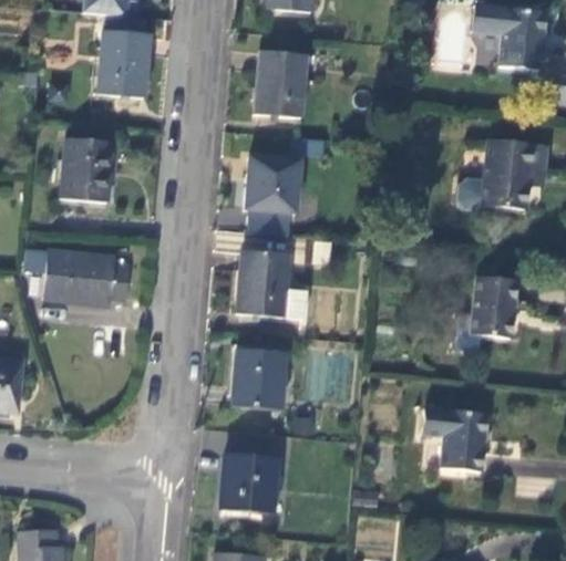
[(85,0),(84,10),(127,13),(130,0),(121,0),(120,6),(91,3),(91,0),(85,0)]
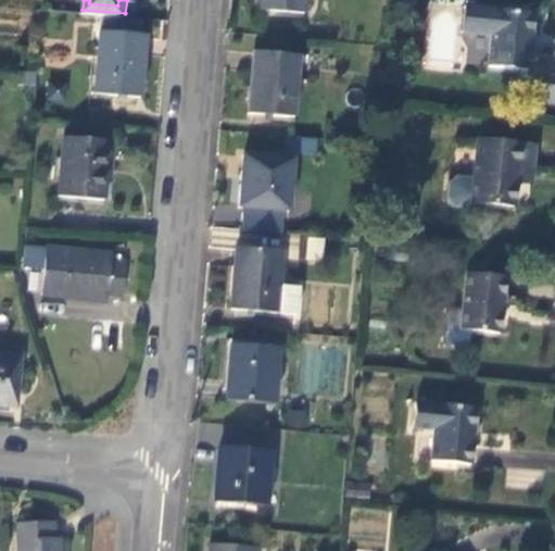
[(261,0),(260,7),(305,11),(305,0),(261,0)]
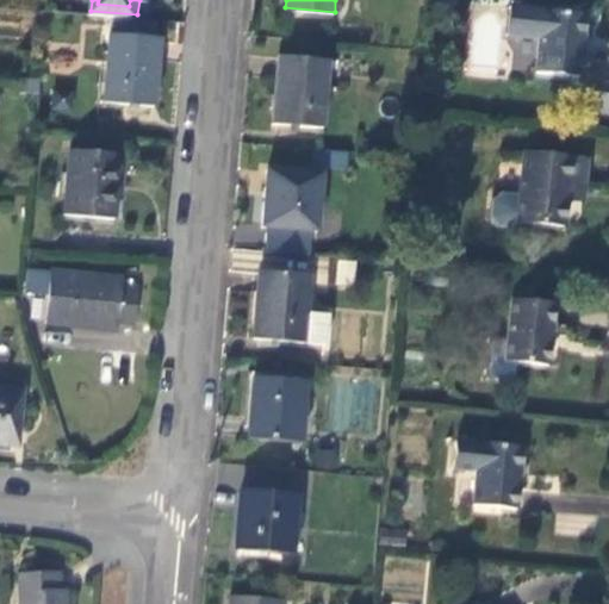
[(508,31),(516,32),(519,4),(510,2),(508,31)]
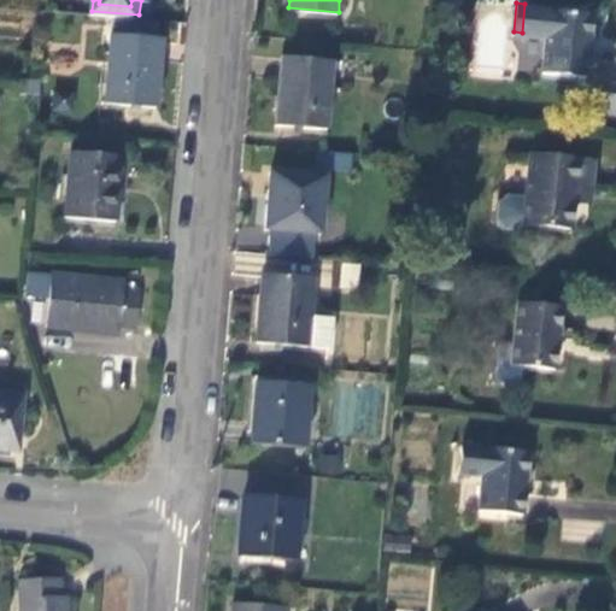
[(594,11),(524,4),(522,33),(546,35),(543,70),(587,75),(594,11)]
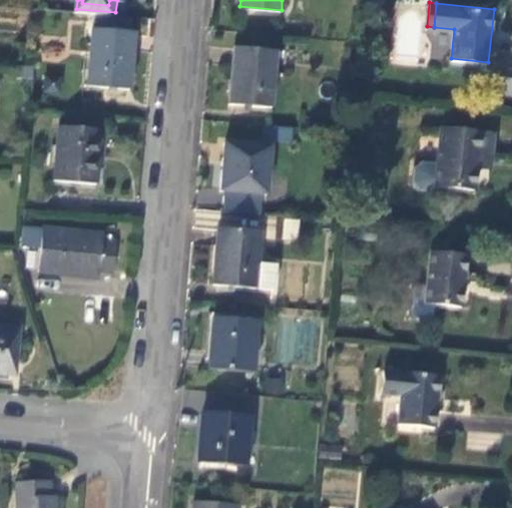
[(88,83),(130,87),(135,29),(93,25),(88,83)]
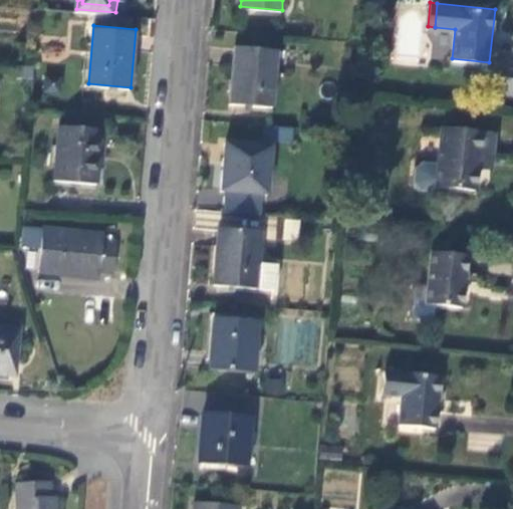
[(272,104),(277,47),(235,43),(230,101),(272,104)]
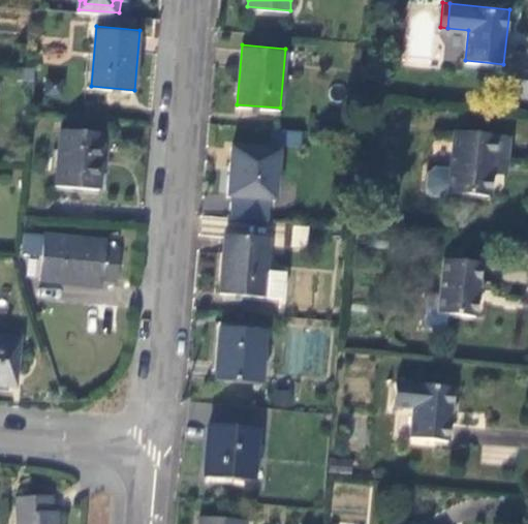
[(515,99),(527,100),(527,80),(517,79),(515,99)]
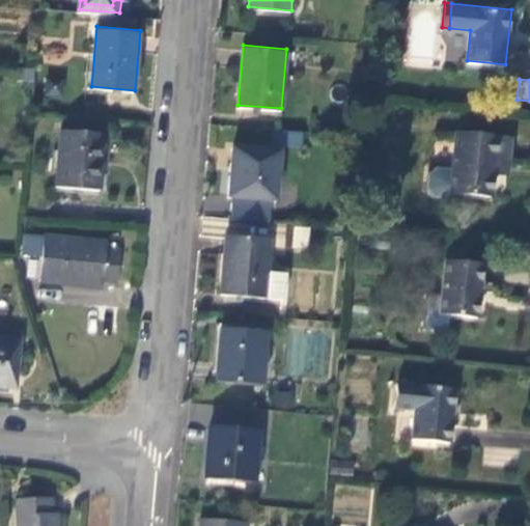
[(61,128),(56,184),(100,188),(105,131),(61,128)]
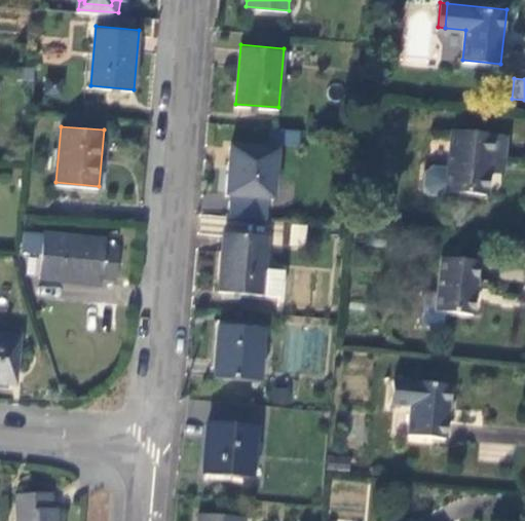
[(486,192),(489,170),(491,152),(504,153),(507,135),(452,129),(448,163),(433,162),(424,170),(422,184),(429,192),(445,194),(446,188),(486,192)]
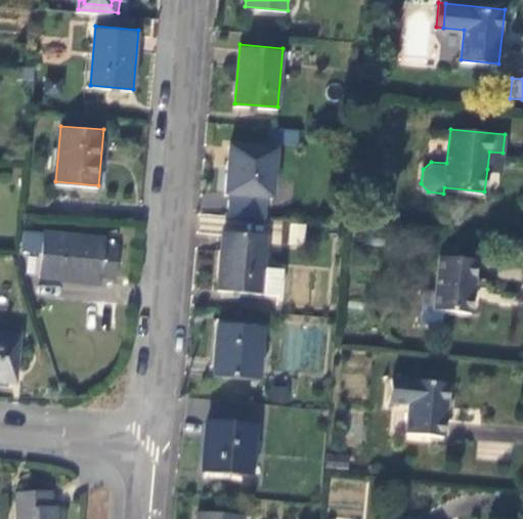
[(272,195),(276,146),(231,142),(227,190),(272,195)]
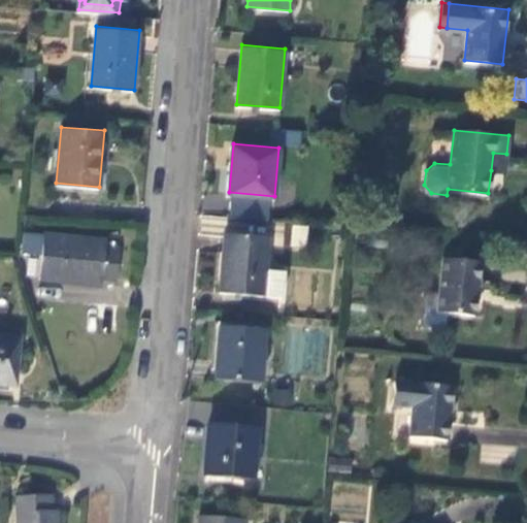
[(504,171),(506,154),(493,153),(491,170),(504,171)]
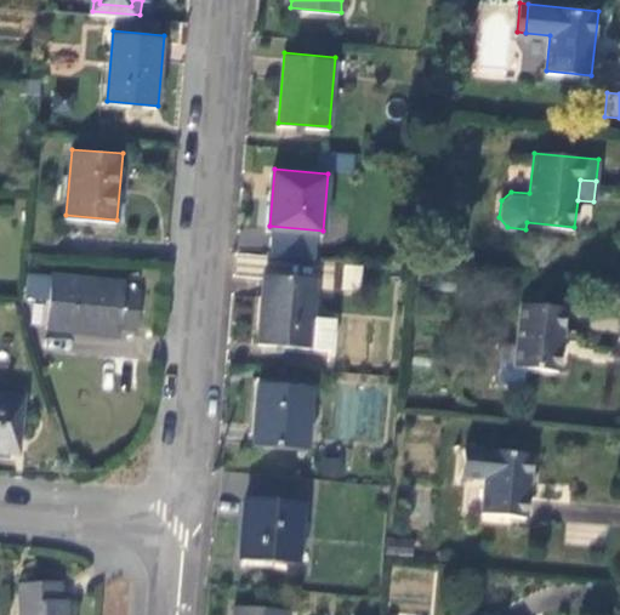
[(359,285),(363,260),(346,257),(341,282),(359,285)]
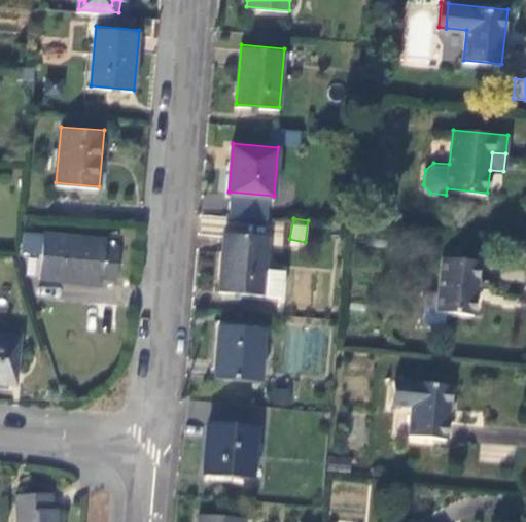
[(220,290),(282,296),(285,269),(264,267),(267,234),(225,230),(220,290)]
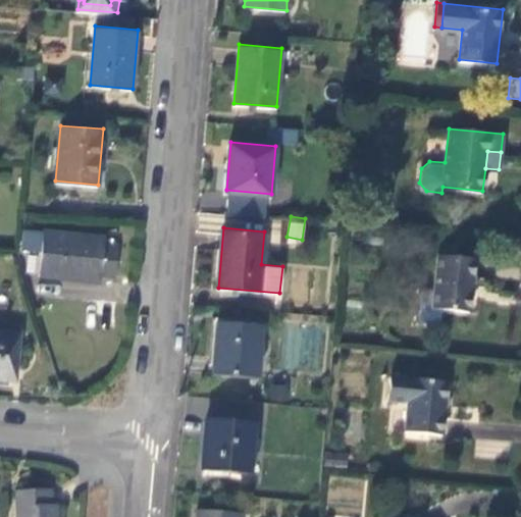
[(106,241),(106,234),(44,228),(40,272),(103,278),(103,272),(117,274),(120,243),(106,241)]
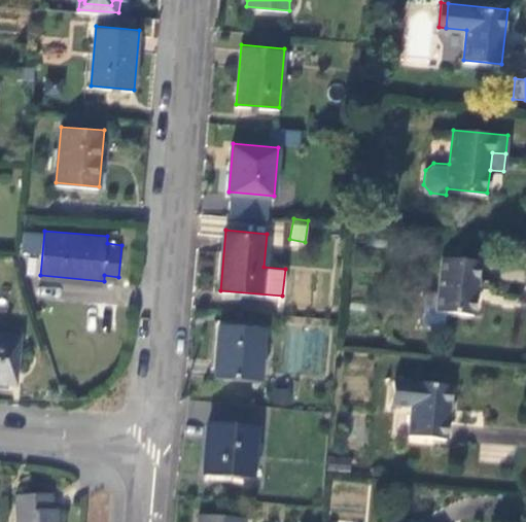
[(442,255),(439,289),(436,310),(448,311),(474,314),(480,259),(442,255)]
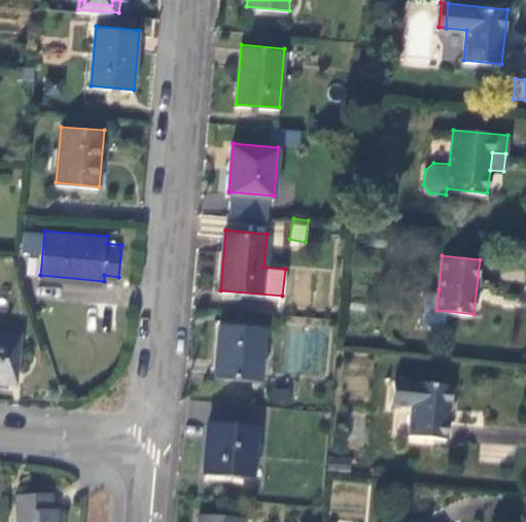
[(447,325),(448,311),(436,310),(439,289),(423,287),(419,322),(447,325)]
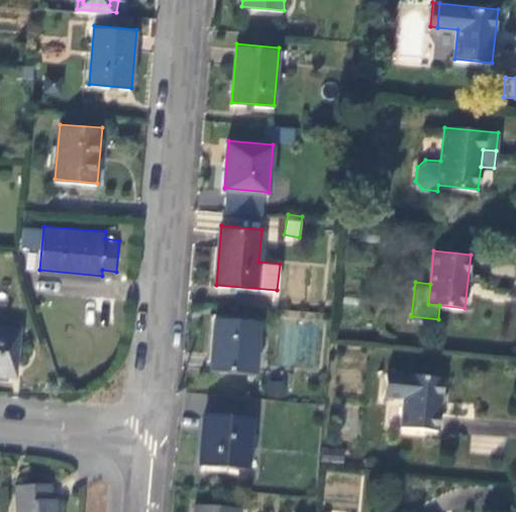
[(255,372),(261,319),(215,315),(210,368),(255,372)]
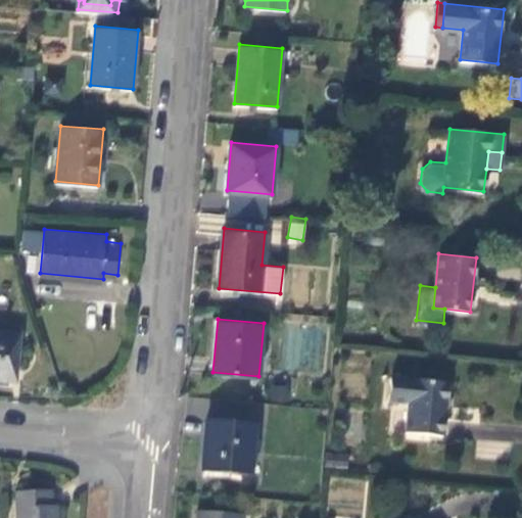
[(18,332),(0,330),(0,376),(15,378),(18,332)]
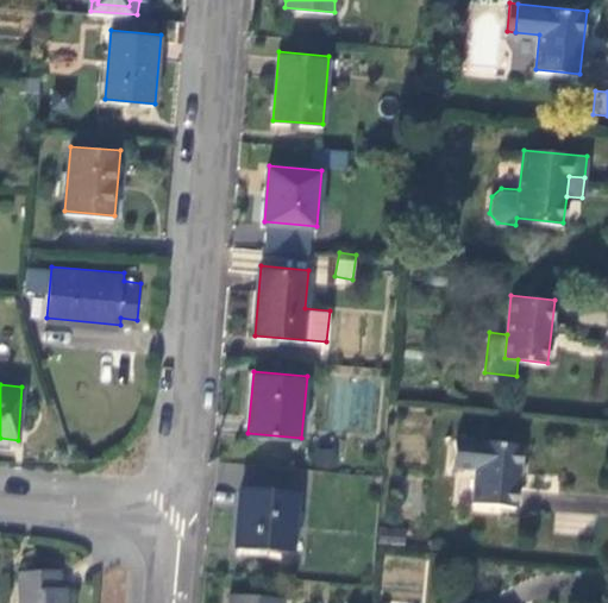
[(472,501),(515,506),(522,443),(456,435),(452,464),(476,466),(472,501)]
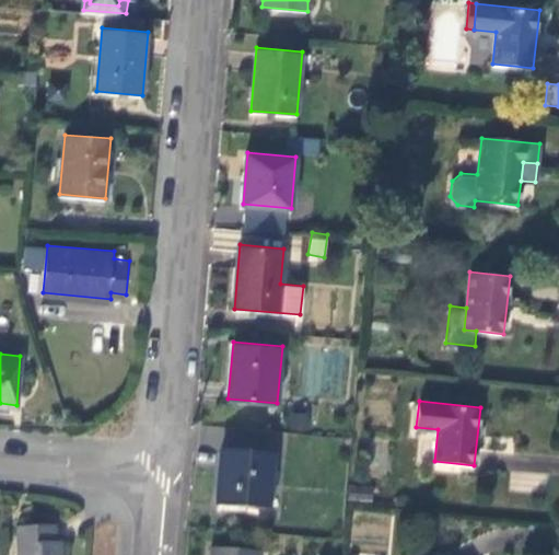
[(268,505),(272,452),(221,448),(217,500),(268,505)]
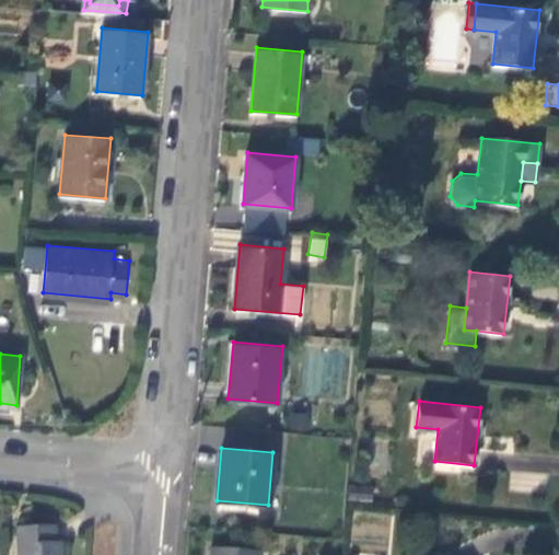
[(18,522),(19,554),(62,554),(62,538),(57,538),(56,521),(18,522)]
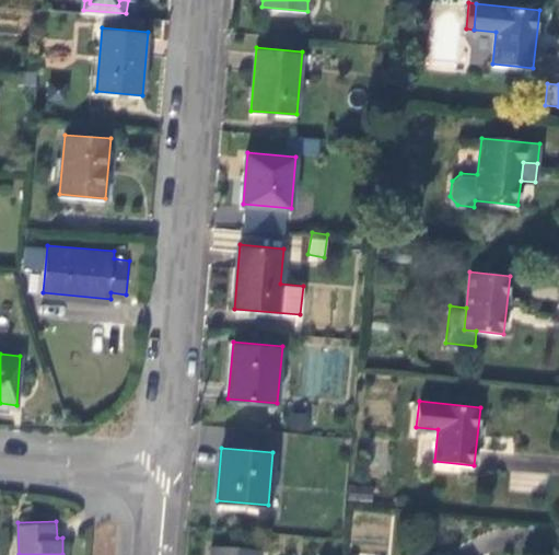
[(257,554),(258,547),(212,543),(211,554),(257,554)]
